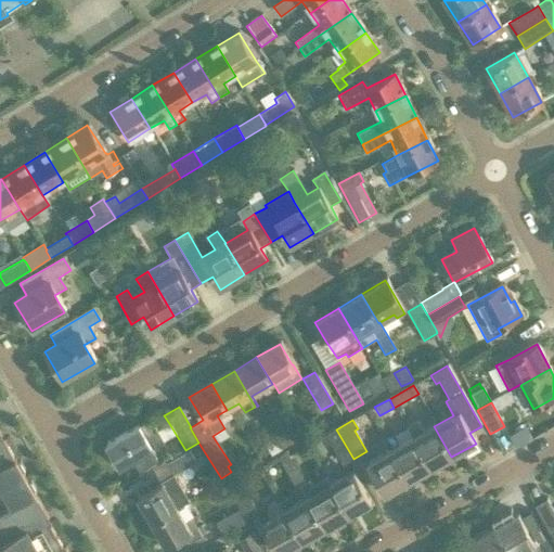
[(139,426),(105,446),(119,469),(131,462),(139,473),(158,462),(151,450),(164,444),(156,432),(151,422),(139,428),(139,426)]
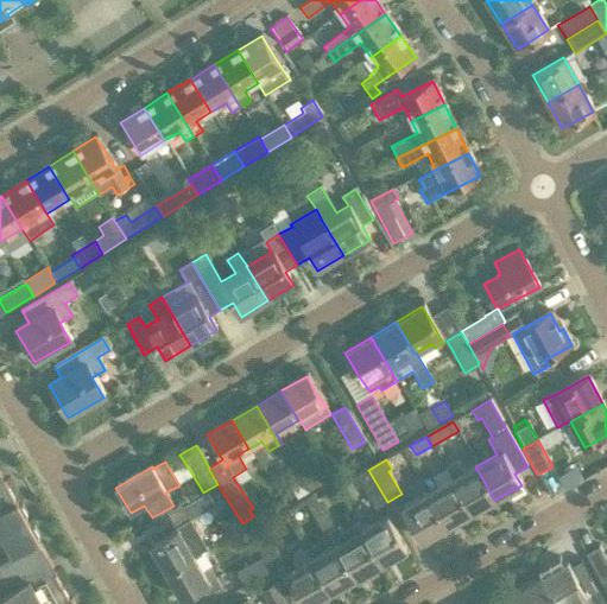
[(494,500),(475,466),(463,474),(456,462),(444,469),(450,479),(451,479),(470,514),(494,500)]
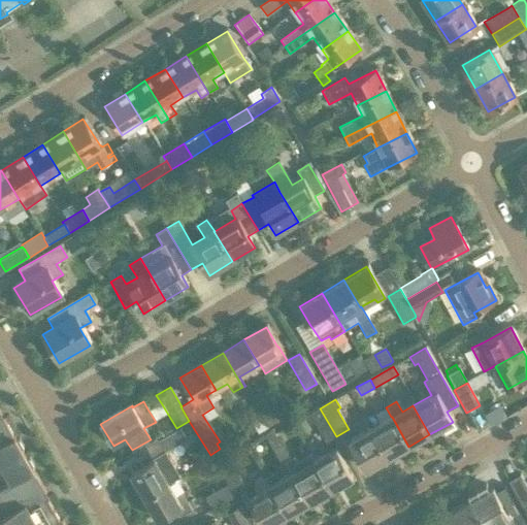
[(272,408),(260,416),(267,428),(280,421),(272,408)]
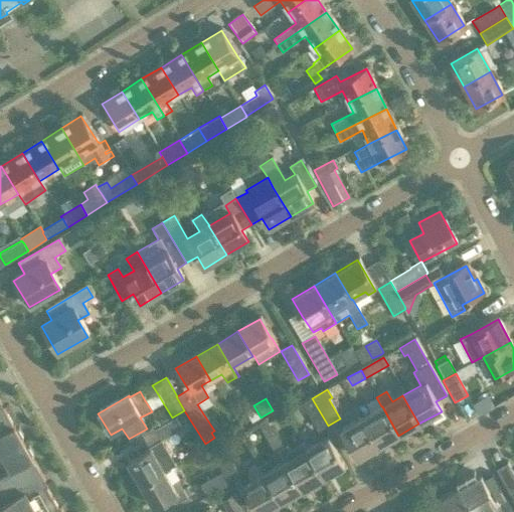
[(328,425),(312,398),(298,406),(303,414),(307,412),(317,432),(328,425)]
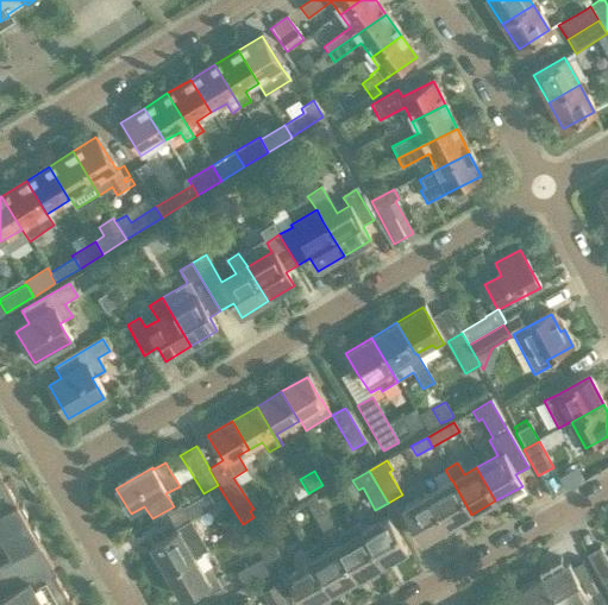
[(308,493),(300,479),(289,486),(298,499),(308,493)]
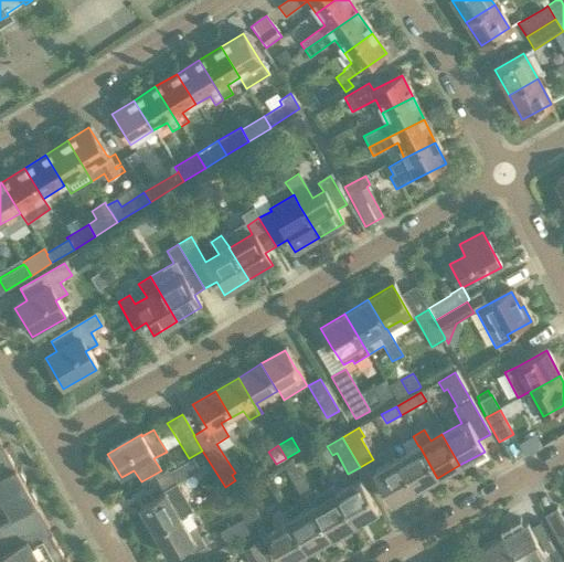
[(418,446),(395,459),(414,491),(437,478),(419,446),(418,446)]
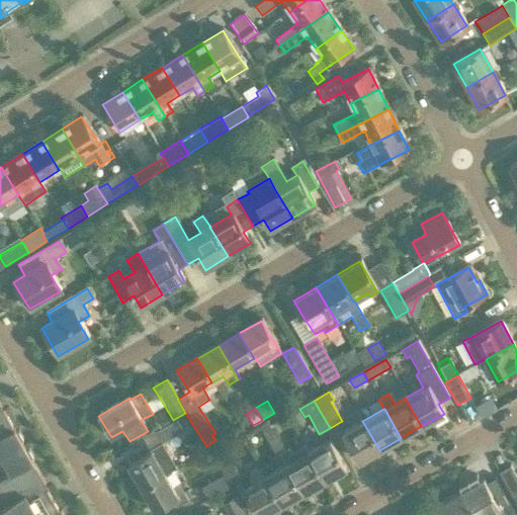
[(59,514),(45,490),(42,491),(38,484),(42,482),(32,462),(31,460),(32,457),(28,450),(25,450),(20,442),(22,439),(18,433),(15,433),(13,430),(3,412),(0,414),(0,514),(59,514)]
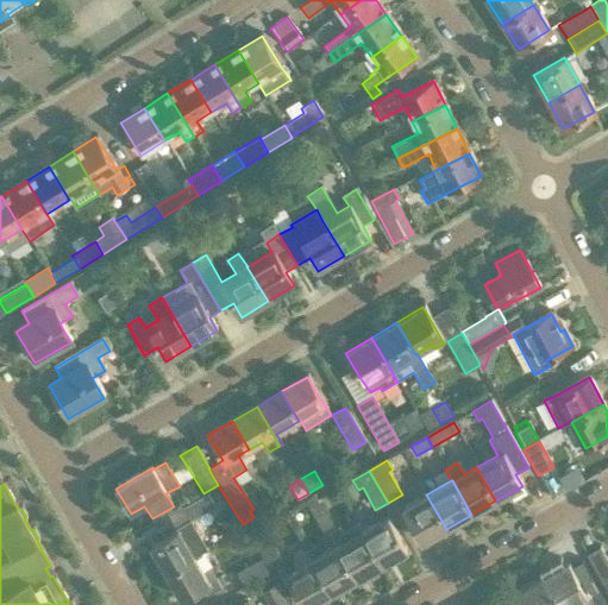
[(207,495),(183,508),(190,522),(214,508),(207,495)]
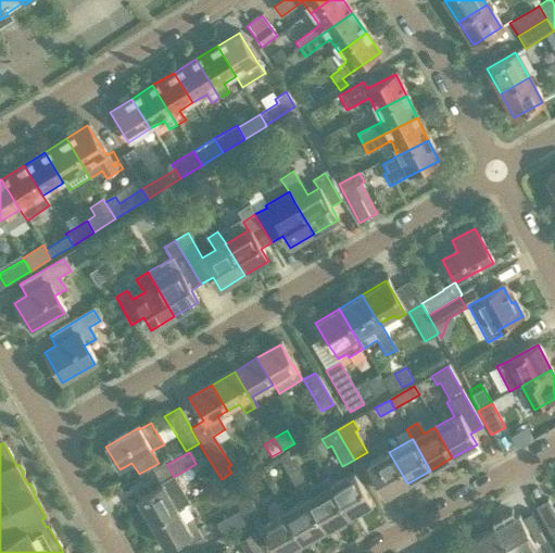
[(407,484),(389,452),(367,465),(385,497),(407,484)]
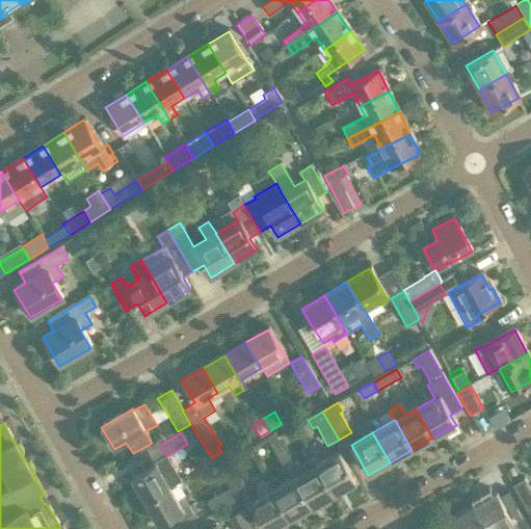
[(274,433),(266,439),(274,453),(283,449),(274,433)]
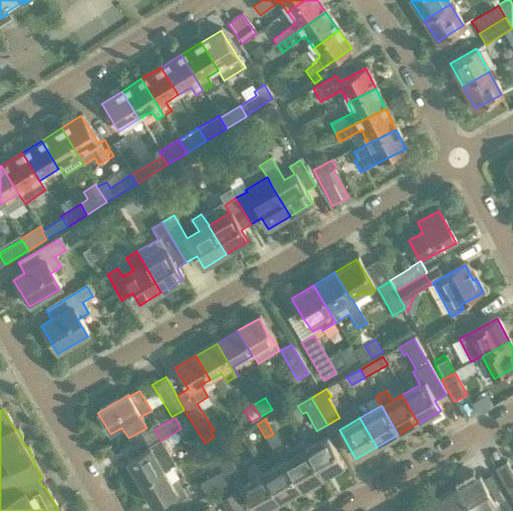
[(273,434),(265,438),(274,453),(277,452),(283,462),(300,491),(321,479),(304,450),(305,450),(301,442),(288,449),(286,445),(281,448),(273,434)]
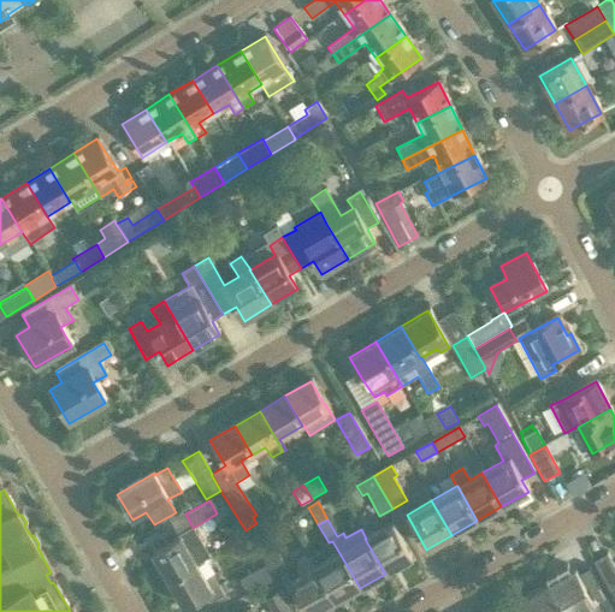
[(366,539),(365,539),(385,574),(409,559),(390,524),(366,539)]
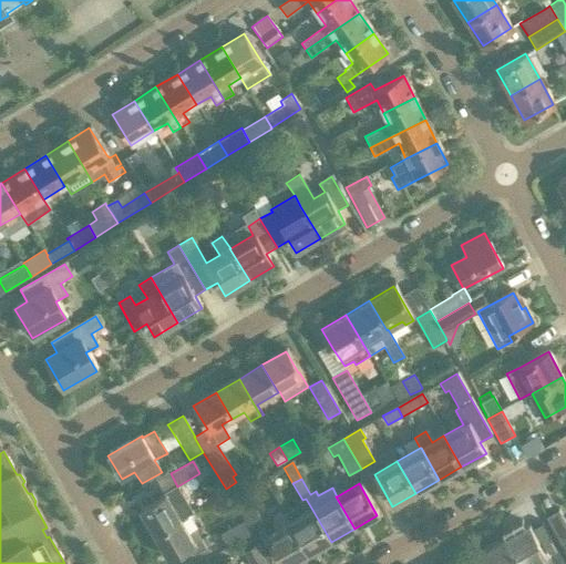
[(164,496),(141,511),(156,536),(182,521),(181,520),(193,513),(177,486),(163,494),(164,496)]
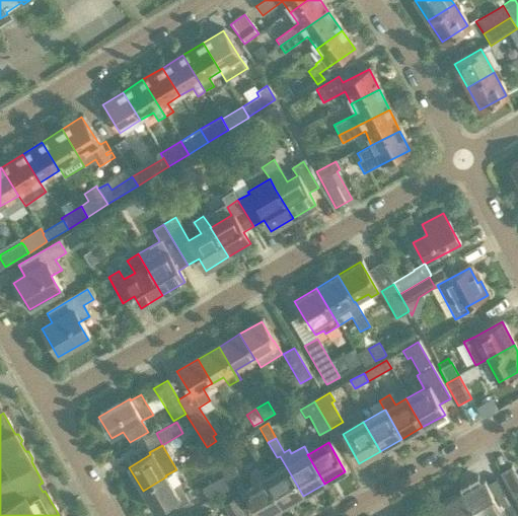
[(223,450),(212,457),(223,476),(222,476),(229,490),(230,490),(229,487),(240,481),(223,450)]
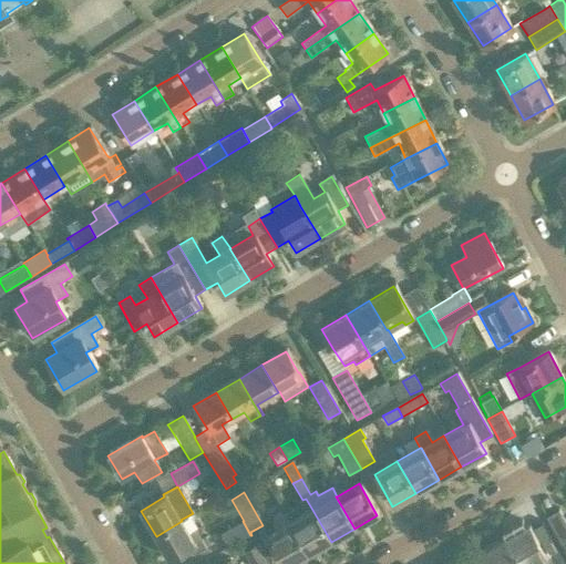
[(312,510),(290,523),(308,554),(331,542),(312,510)]
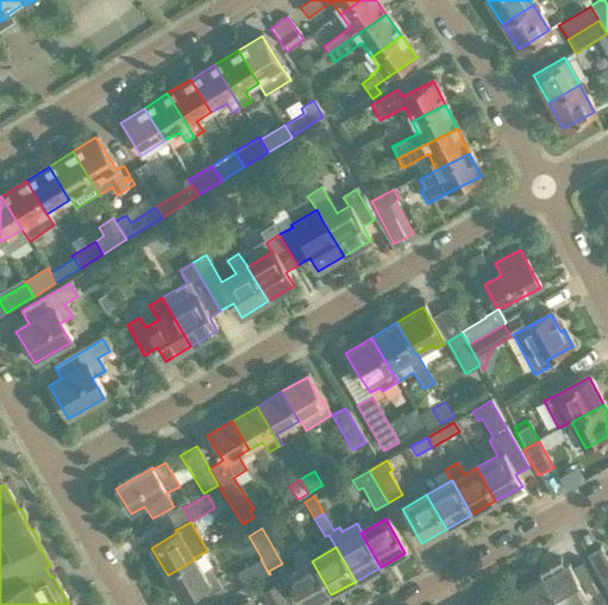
[(607,562),(600,548),(585,555),(602,585),(607,581),(607,562)]
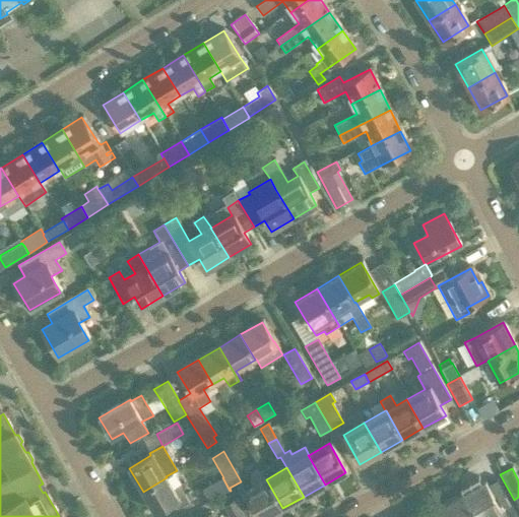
[(253,487),(244,492),(258,516),(267,516),(282,508),(266,479),(265,479),(262,473),(258,472),(250,476),(249,480),(253,487)]
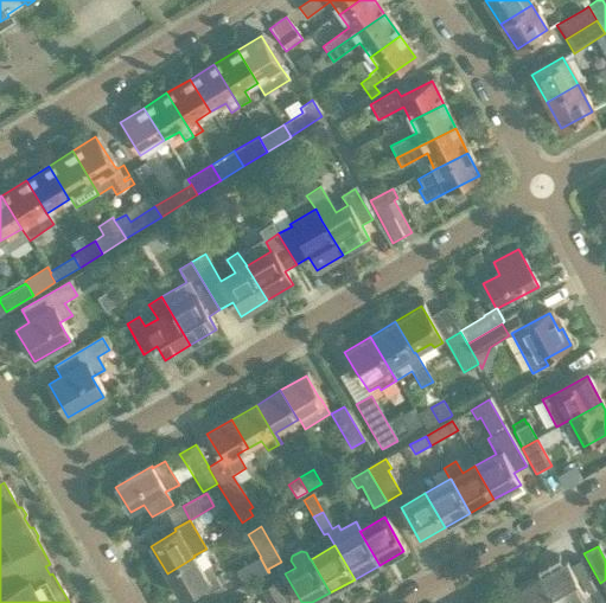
[(195,557),(167,573),(183,600),(203,587),(208,595),(221,587),(210,568),(203,572),(195,557)]
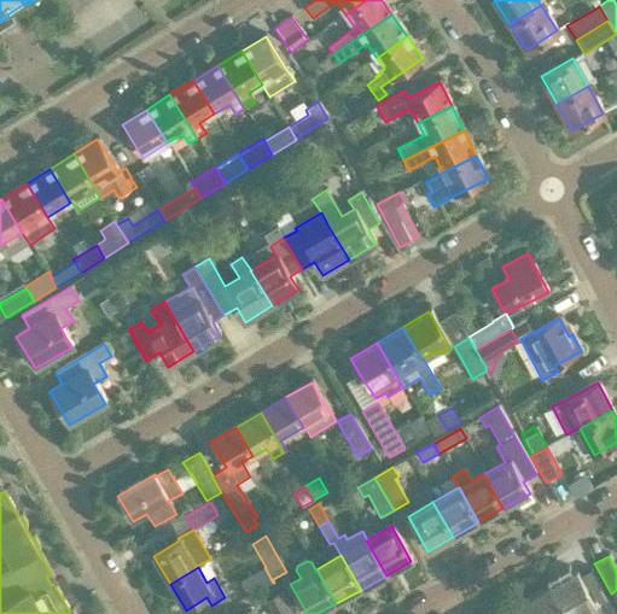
[(273,583),(265,567),(239,582),(249,597),(258,591),(258,592),(273,583)]
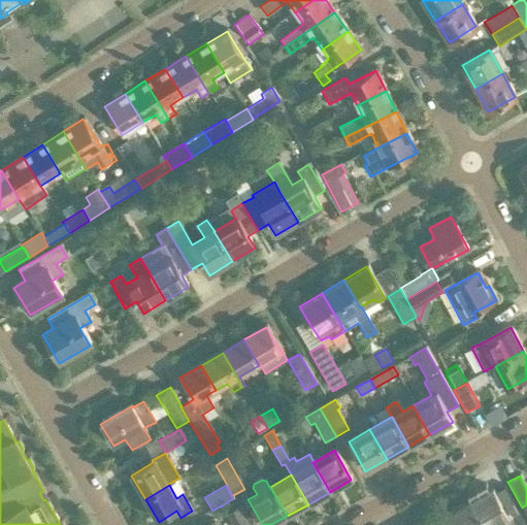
[(493,490),(471,502),(484,524),(498,524),(509,519),(497,497),(493,490)]
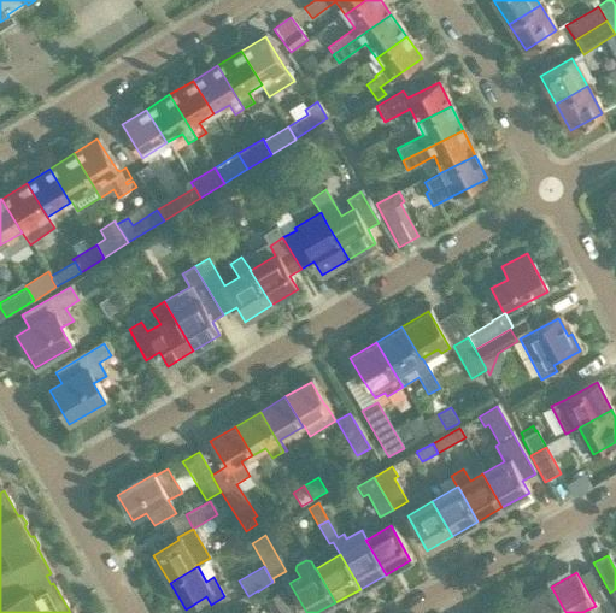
[(614,612),(614,611),(592,575),(590,576),(581,581),(596,606),(593,607),(596,612),(614,612)]
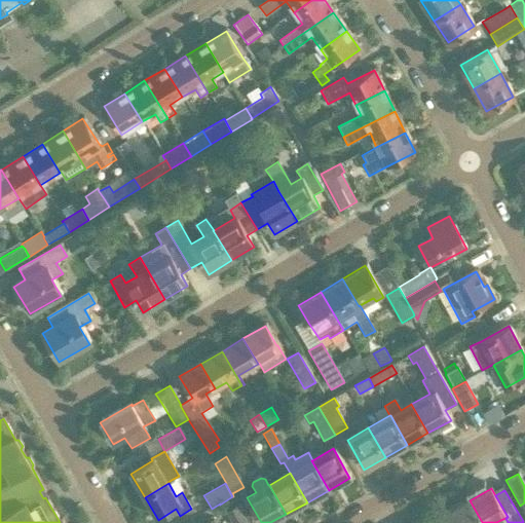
[(232,496),(220,505),(230,522),(250,522),(233,496),(232,496)]
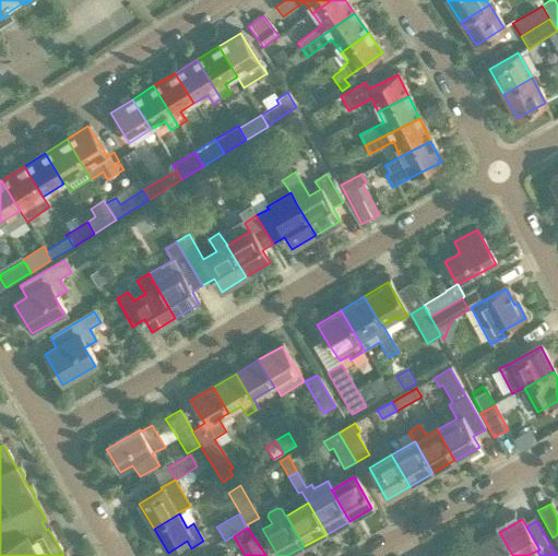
[(512,555),(499,532),(475,545),(481,555),(512,555)]
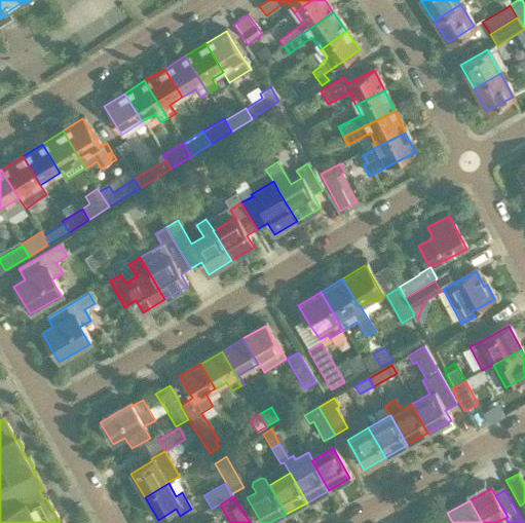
[(452,522),(447,513),(432,522),(452,522)]
